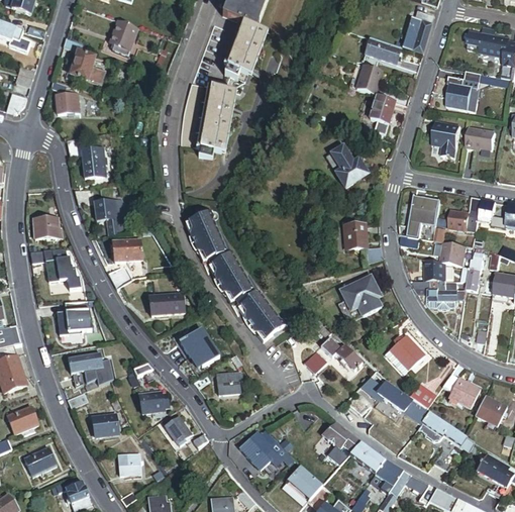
[(11,0),(9,8),(28,14),(32,0),(11,0)]
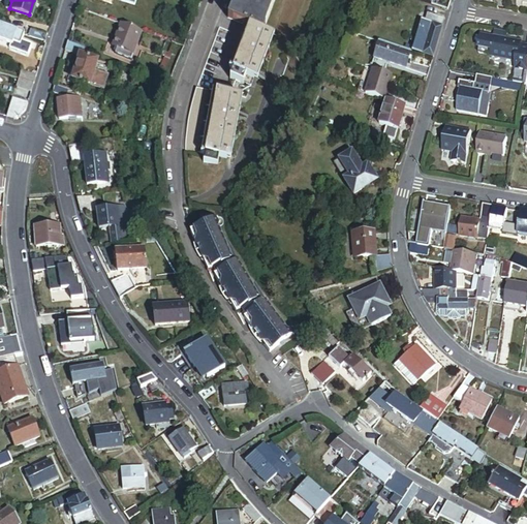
[(249,23),(262,28),(272,0),(236,0),(230,16),(249,23)]
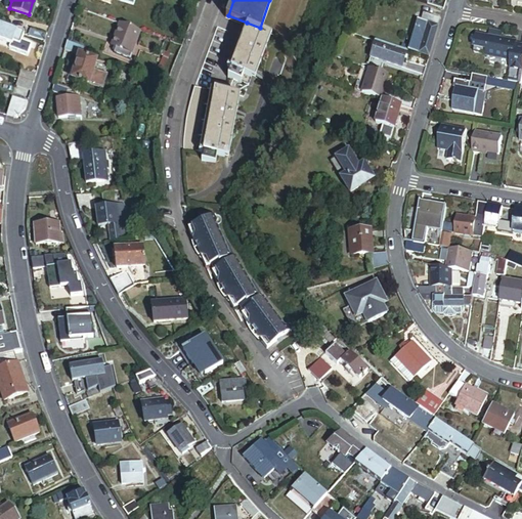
[(405,45),(427,52),(438,15),(420,9),(418,16),(415,15),(405,45)]
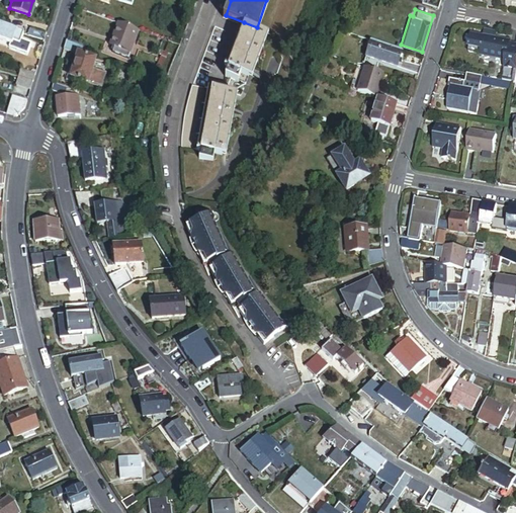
[(114,50),(127,54),(137,27),(119,20),(111,44),(116,46),(114,50)]
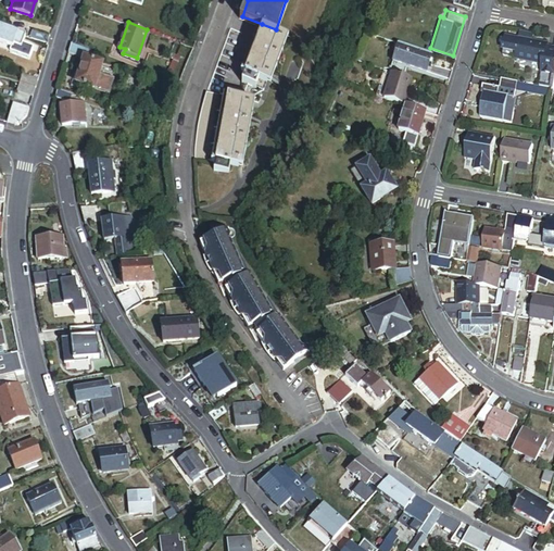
[(0,48),(28,59),(33,45),(20,40),(23,30),(0,23),(0,48)]
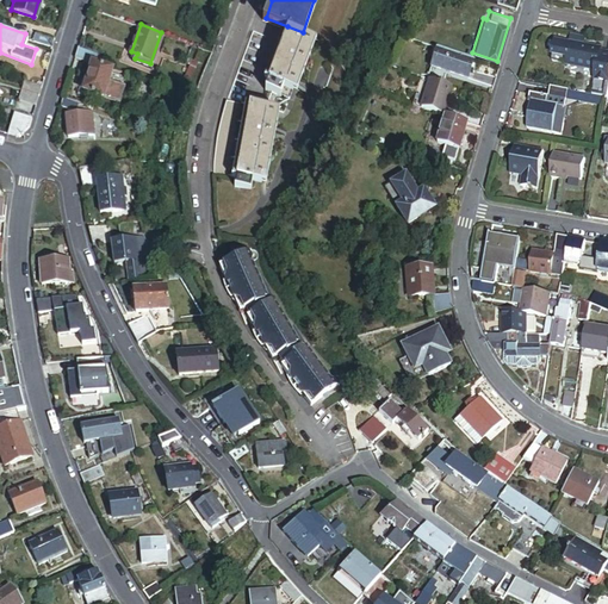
[(265,87),(290,97),(312,37),(303,32),(287,26),(265,87)]
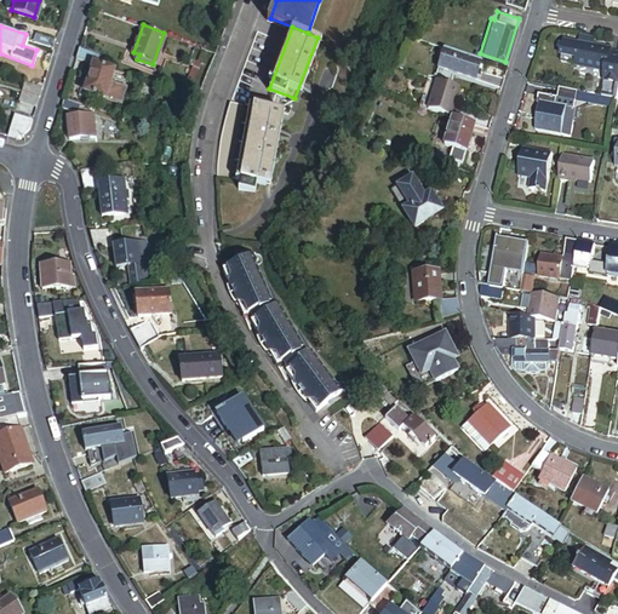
[(573,58),(605,63),(602,74),(617,78),(617,73),(617,47),(608,46),(608,44),(590,41),(591,33),(579,30),(578,39),(577,39),(576,46),(573,57),(573,58)]
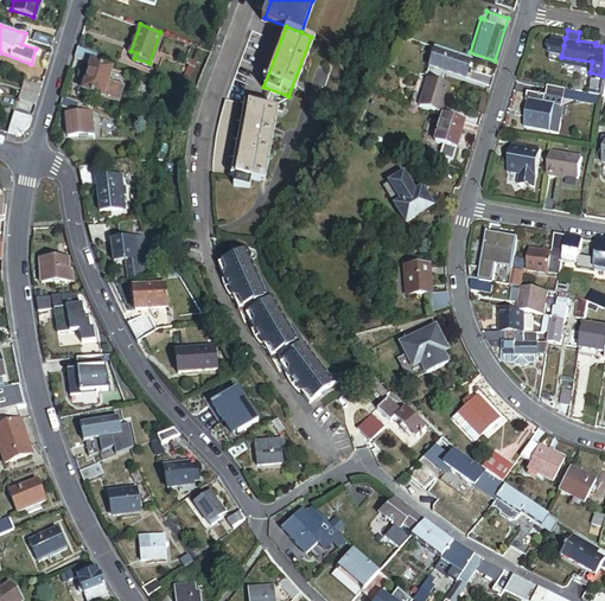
[(49,46),(52,37),(34,31),(31,39),(49,46)]
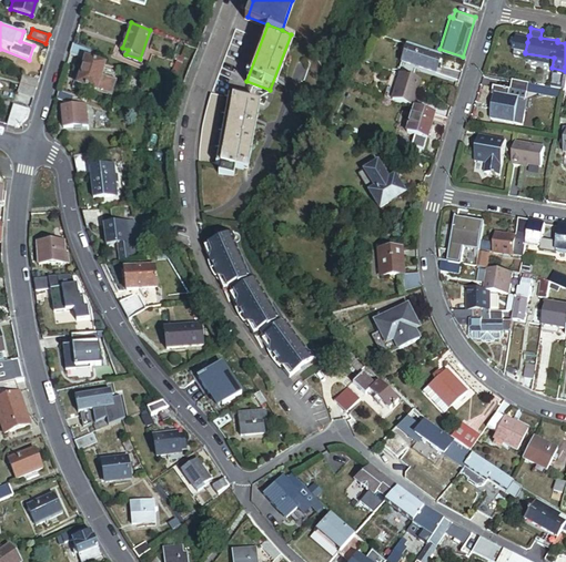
[(86,55),(93,58),(97,47),(72,40),(69,50),(86,55)]
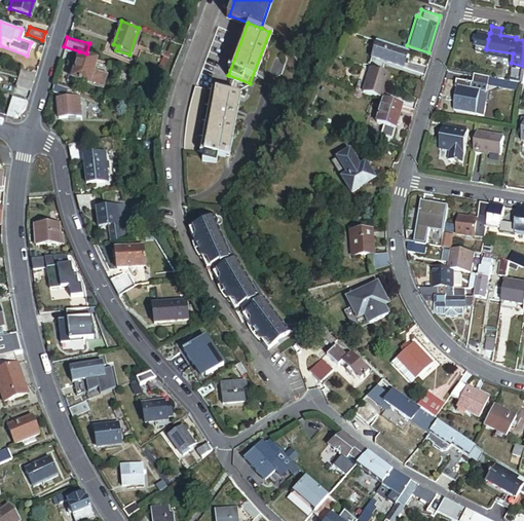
[(165,52),(170,39),(162,37),(158,50),(160,50),(154,70),(160,72),(166,52),(165,52)]
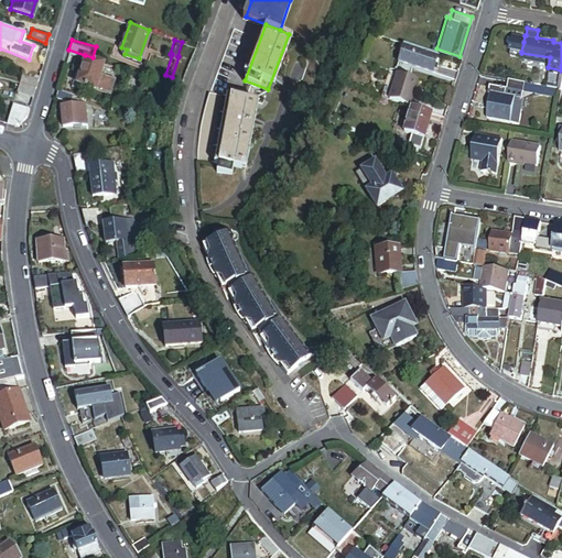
[(391,69),(395,69),(406,74),(410,63),(429,68),(434,50),(401,40),(391,69)]
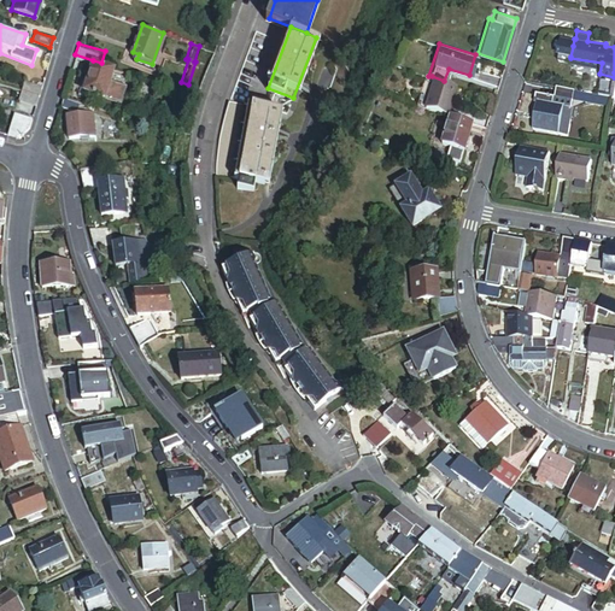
[(570,57),(573,46),(563,45),(562,56),(570,57)]
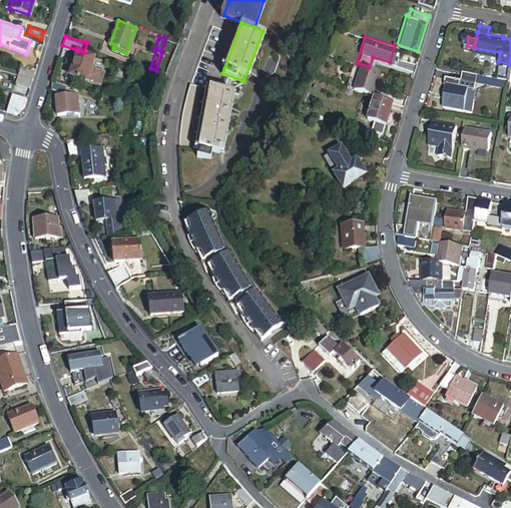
[(103,83),(107,69),(92,65),(95,55),(84,52),(77,50),(70,73),(103,83)]
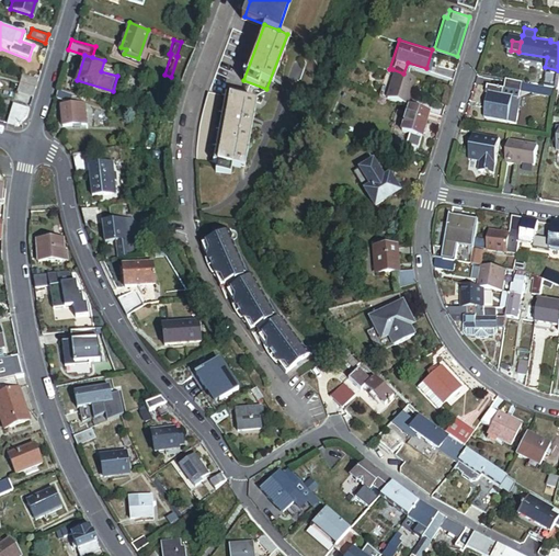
[(389,69),(385,67),(377,93),(384,95),(392,69),(389,69)]
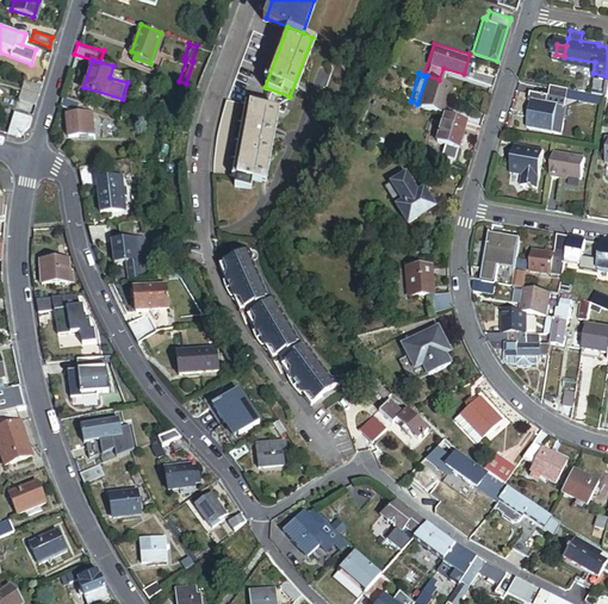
[(427,75),(417,104),(441,111),(450,82),(439,80),(427,75)]
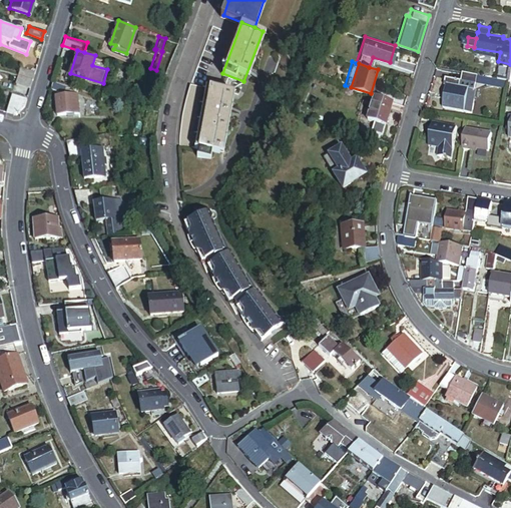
[(15,73),(30,78),(33,70),(18,65),(15,73)]
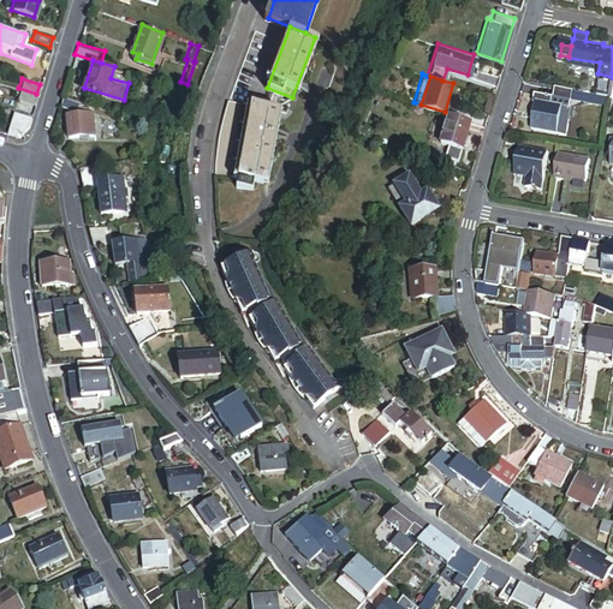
[(530,124),(564,130),(570,95),(572,85),(553,82),(551,93),(533,89),(531,97),(535,99),(530,124)]
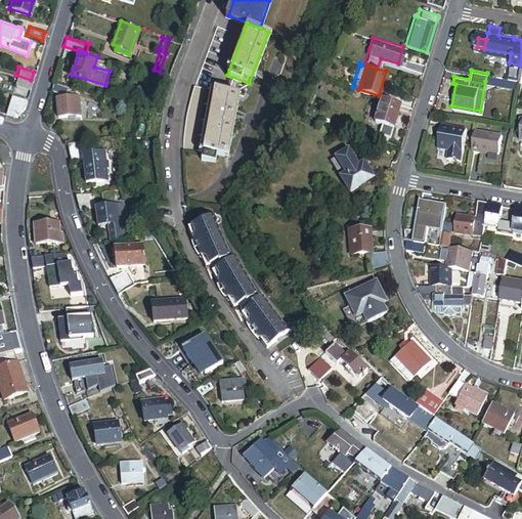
[(139,101),(145,103),(156,75),(149,73),(139,101)]
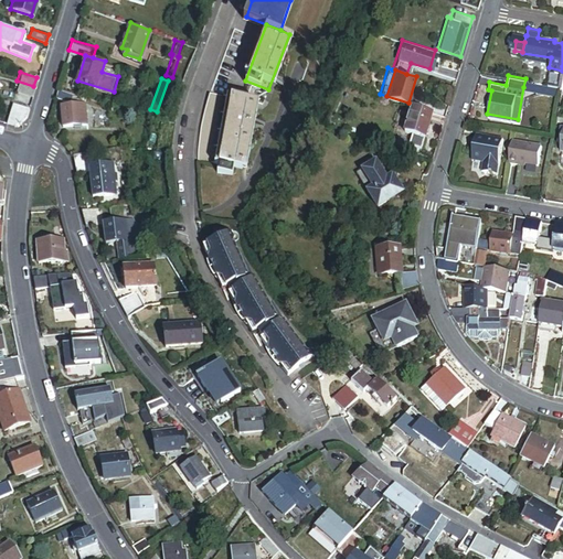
[(556,84),(526,78),(523,87),(555,93),(556,84)]
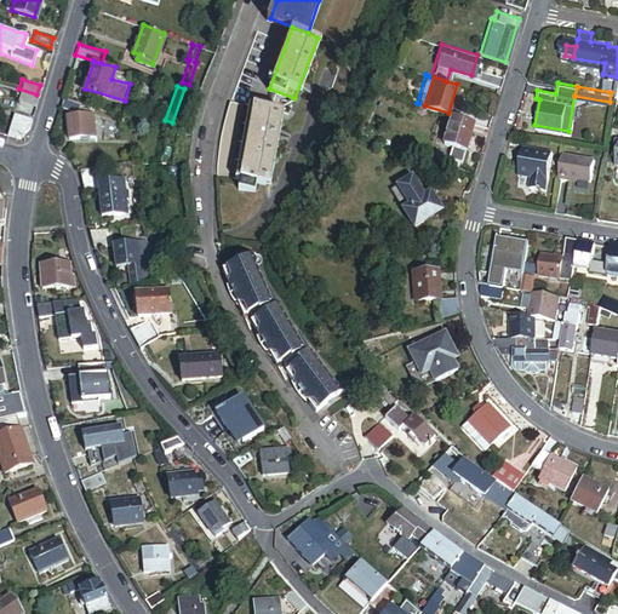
[(13,107),(32,112),(35,101),(36,95),(18,89),(13,107)]
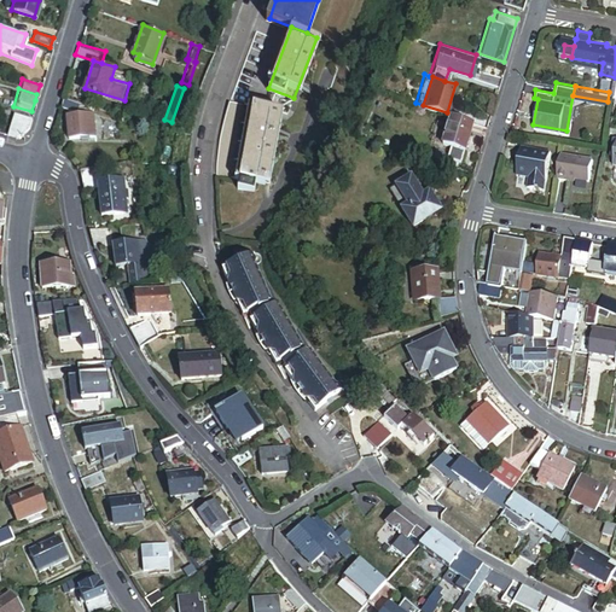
[(60,103),(76,109),(80,99),(63,94),(60,103)]
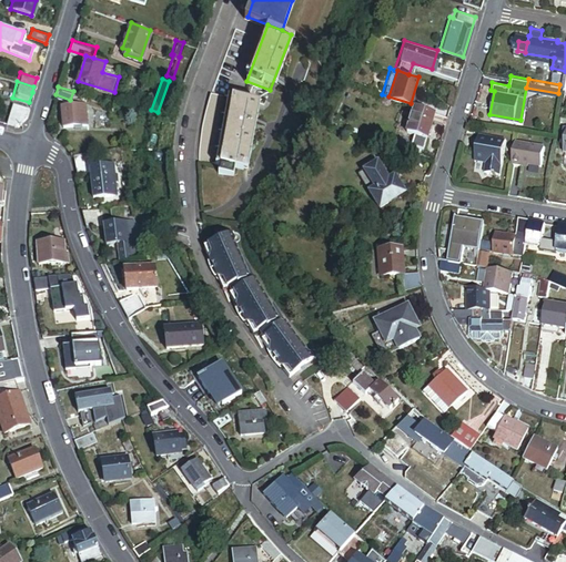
[(236,165),(245,166),(256,101),(213,93),(206,112),(204,123),(202,134),(201,160),(222,163),(220,172),(235,174),(236,165)]
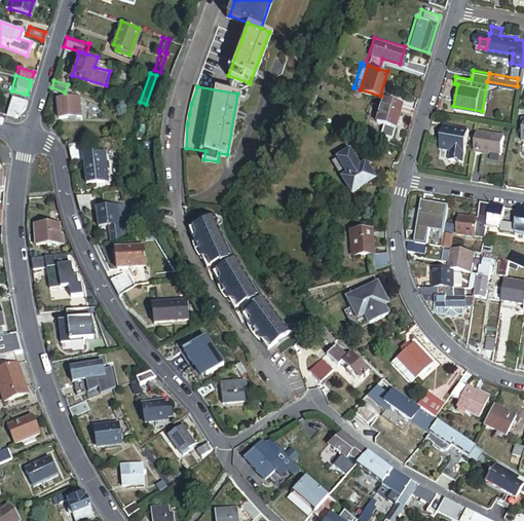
[(58,115),(80,113),(78,94),(55,97),(58,115)]
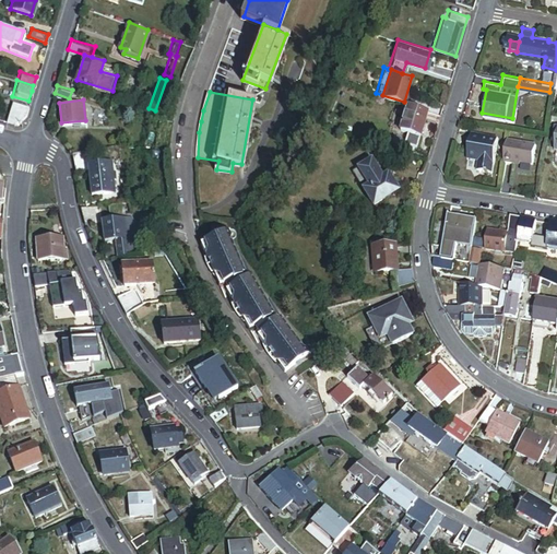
[(406,102),(403,109),(400,108),(394,125),(399,126),(396,133),(403,137),(402,140),(415,143),(426,108),(406,102)]
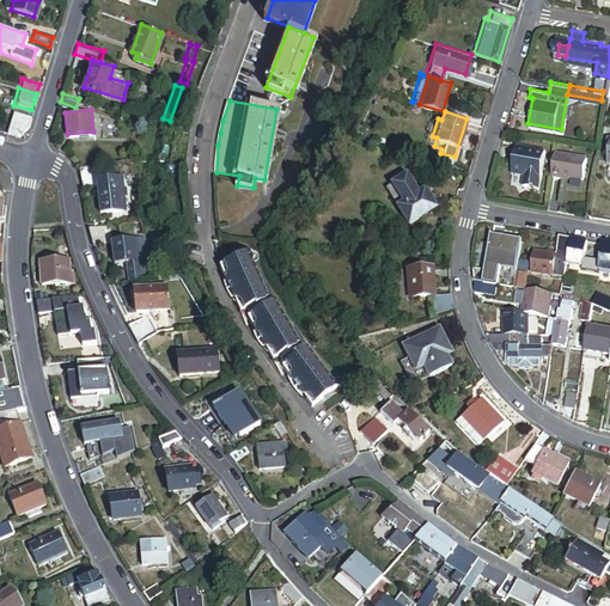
[(531,145),(514,142),(510,170),(522,172),(520,183),(537,185),(543,147),(531,146),(531,145)]
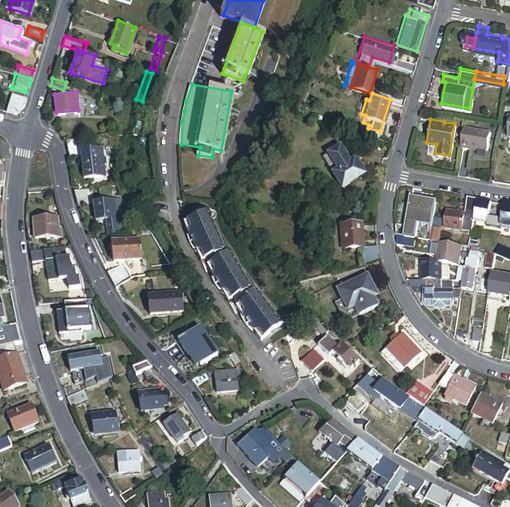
[(463,125),(460,144),(469,146),(469,144),(486,146),(489,129),(463,125)]
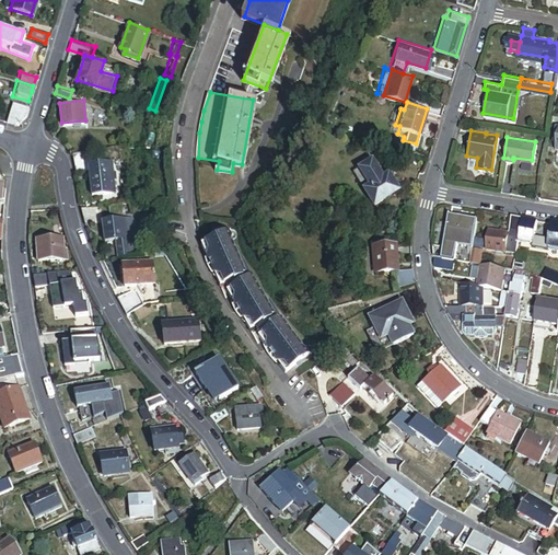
[(88,165),(90,165),(86,148),(69,151),(71,155),(73,162),(74,168),(88,165)]
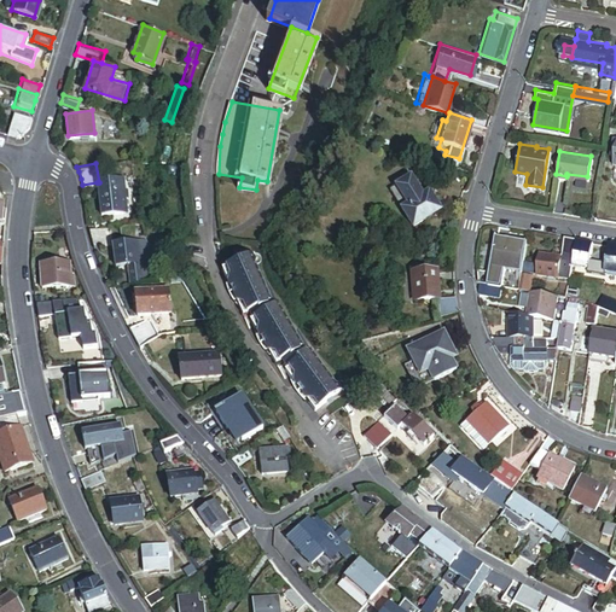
[(412,174),(396,182),(407,200),(400,204),(412,223),(424,216),(422,213),(439,203),(429,188),(423,192),(412,174)]
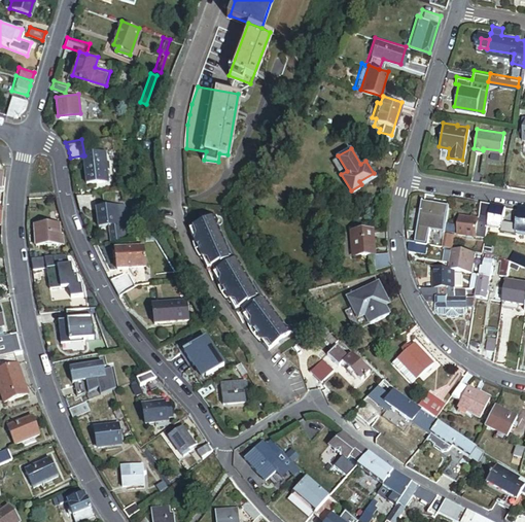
[(106,174),(105,165),(107,165),(105,149),(84,152),(84,155),(82,155),(85,180),(104,177),(103,174),(106,174)]
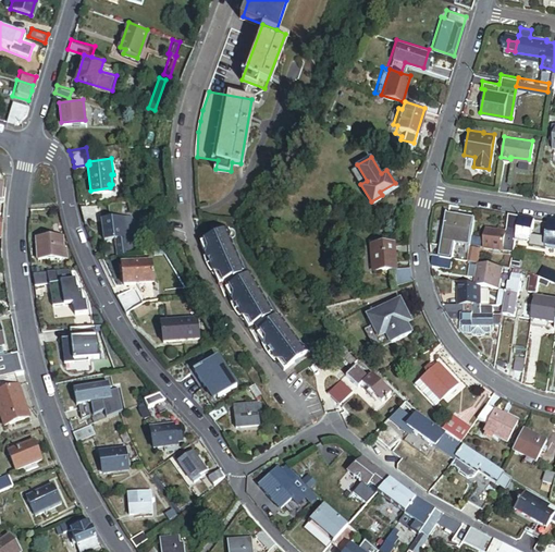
[(367,181),(357,164),(352,168),(360,184),(367,181)]
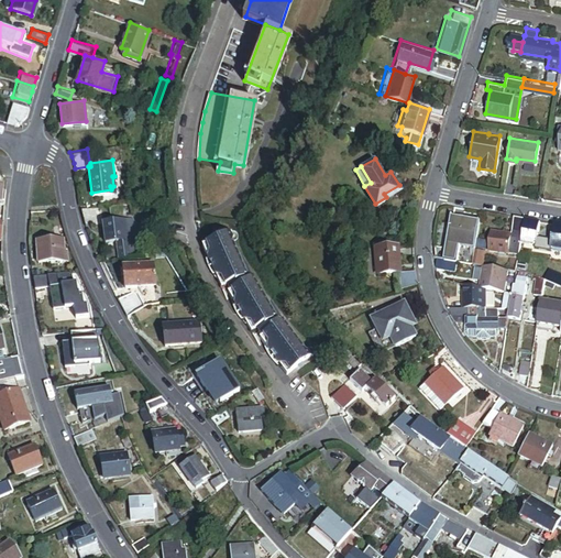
[(402,188),(399,185),(384,194),(386,197),(402,188)]
